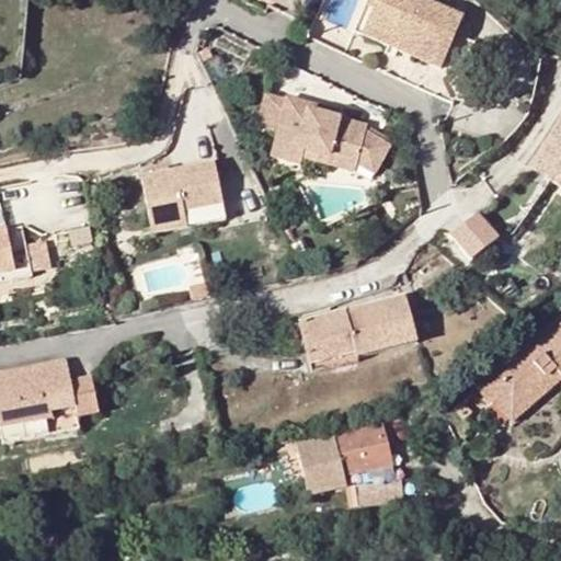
[(461,19),(421,1),(418,0),(377,0),(365,26),(400,42),(397,50),(438,69),(454,35),(460,22),(461,19)]
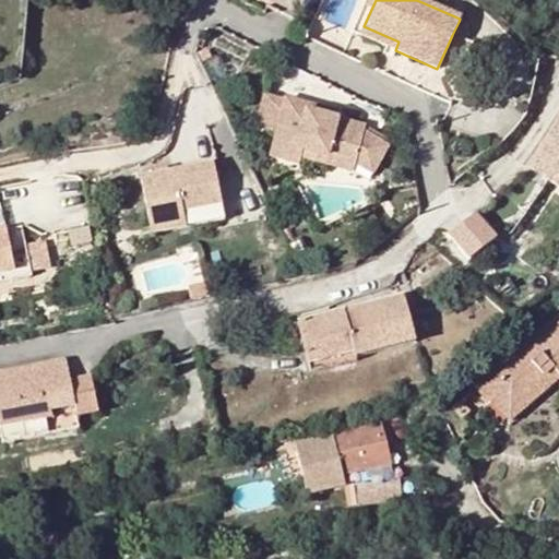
[(465,24),(459,22),(452,35),(459,38),(465,24)]
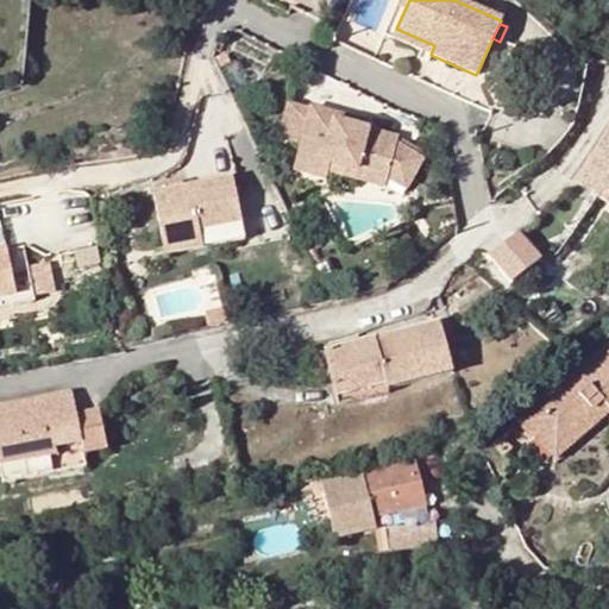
[(393,38),(431,55),(434,45),(396,29),(393,38)]
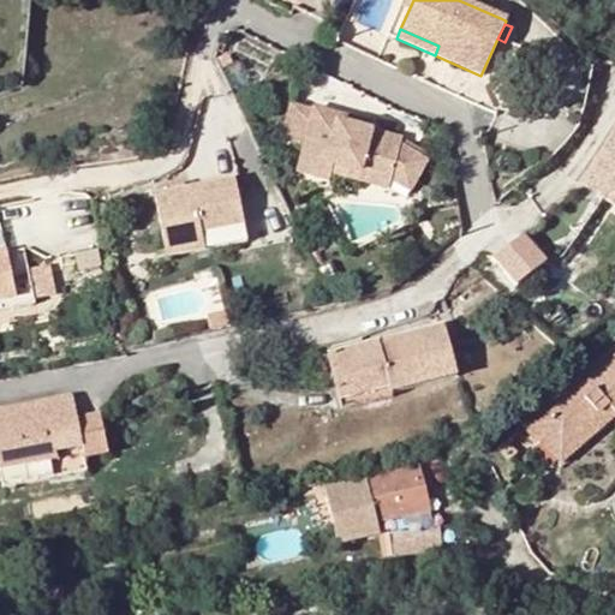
[(341,118),(316,111),(304,151),(328,159),(327,166),(390,184),(410,197),(427,167),(401,149),(402,143),(371,135),(339,125),(341,118)]
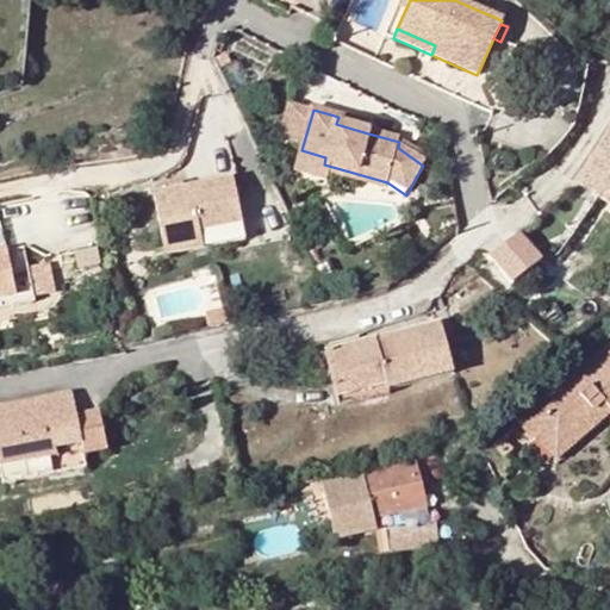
[(369,126),(338,117),(336,124),(368,134),(369,126)]
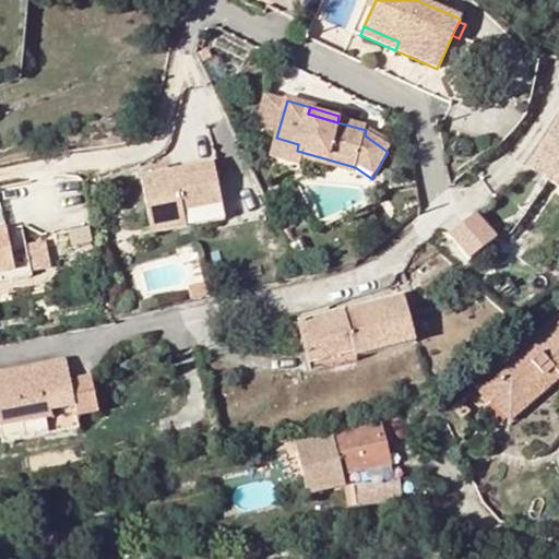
[(558,114),(536,150),(550,158),(540,174),(558,186),(558,114)]
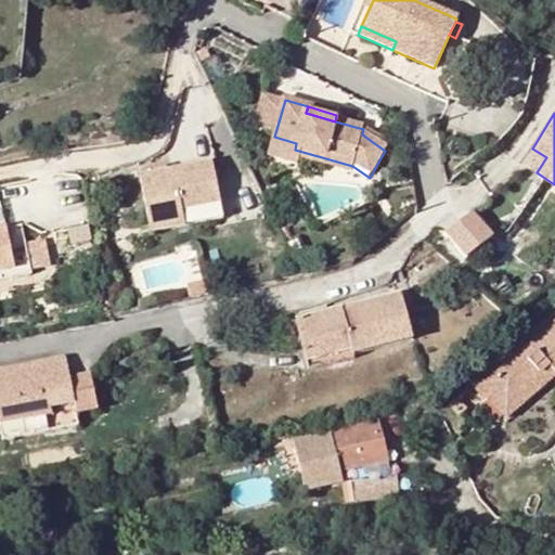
[(546,157),(532,149),(523,164),(537,172),(546,157)]
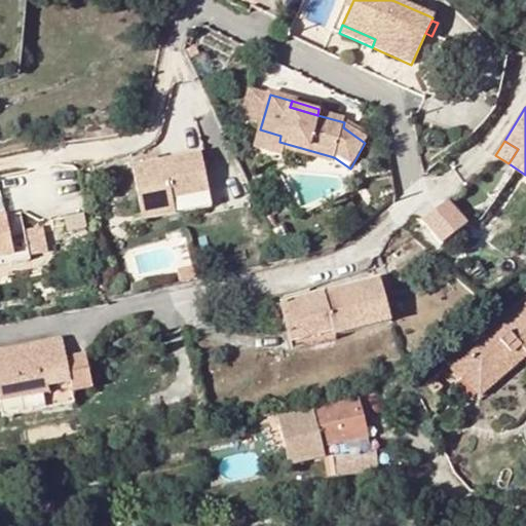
[(202,155),(134,170),(144,218),(173,212),(173,201),(210,194),(202,155)]
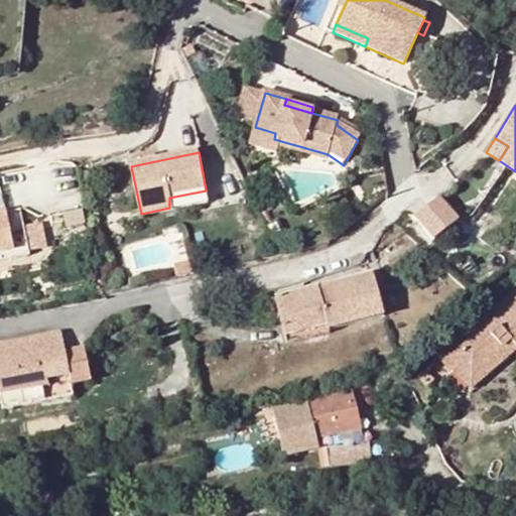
[(428,243),(458,221),(438,196),(409,218),(428,243)]
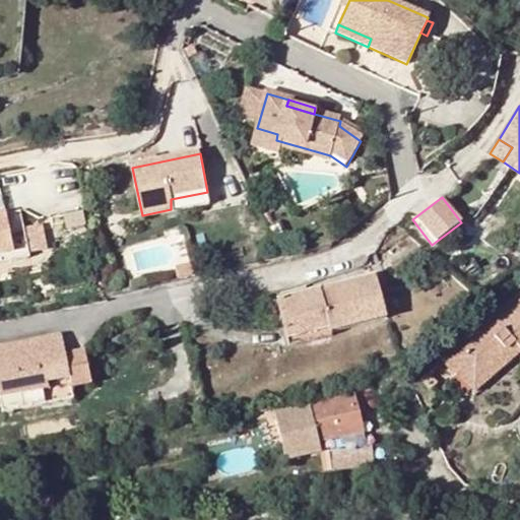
[(171,209),(142,215),(143,220),(172,214),(171,209)]
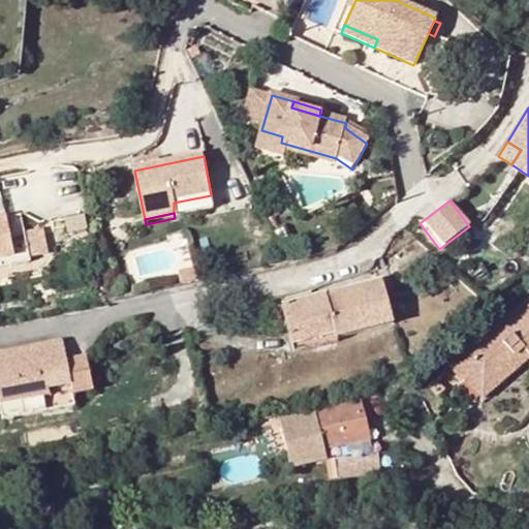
[(0,260),(14,258),(16,265),(30,262),(20,215),(0,218),(0,260)]
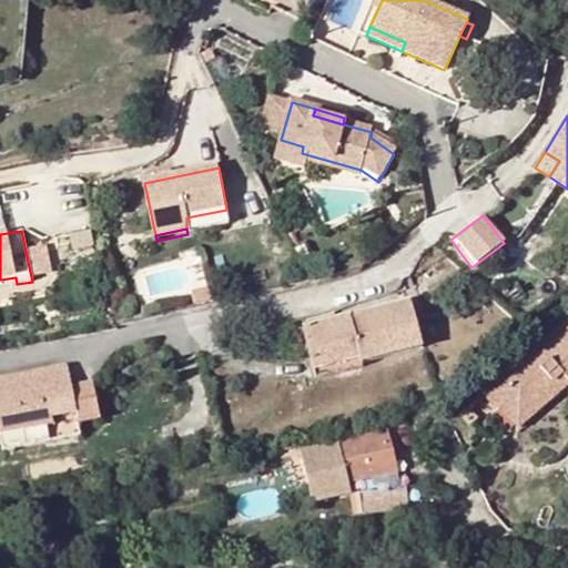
[(0,287),(17,284),(16,277),(0,280),(0,287)]
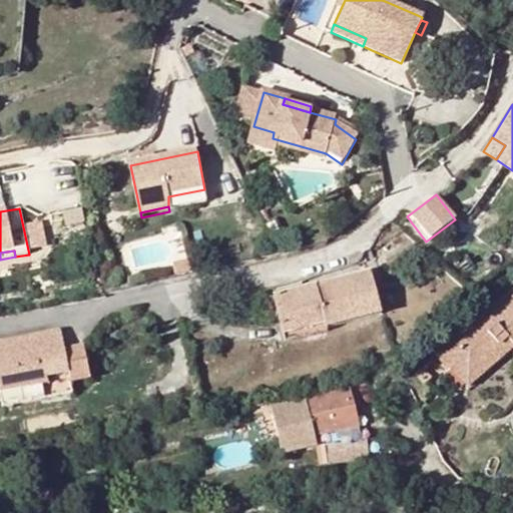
[(371,272),(275,296),(286,341),(325,332),(326,327),(381,315),(371,272)]
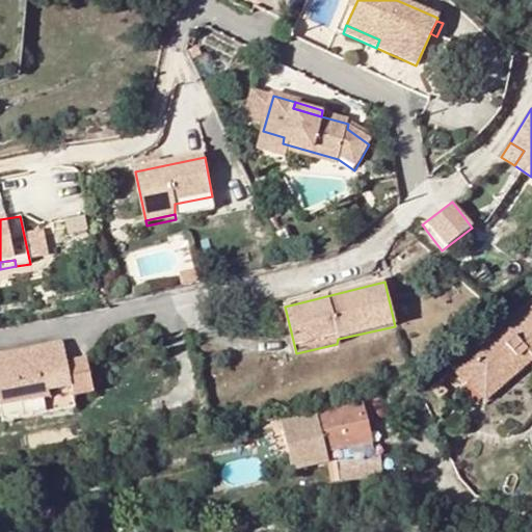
[(531,298),(530,296),(486,337),(491,343),(531,304),(531,298)]
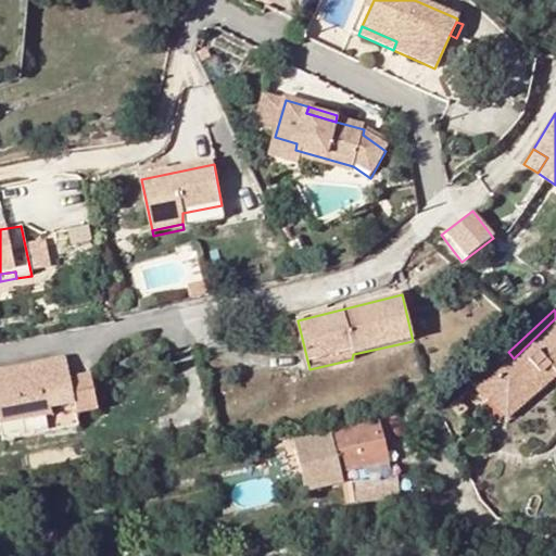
[(555,318),(514,358),(508,352),(474,384),(488,400),(495,392),(508,405),(551,367),(555,373),(555,318)]
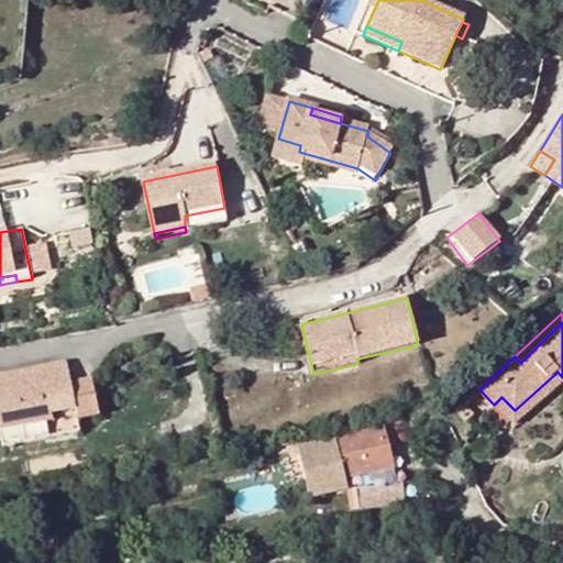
[(66,363),(0,375),(0,427),(3,445),(78,432),(77,419),(99,415),(91,378),(69,382),(66,363)]
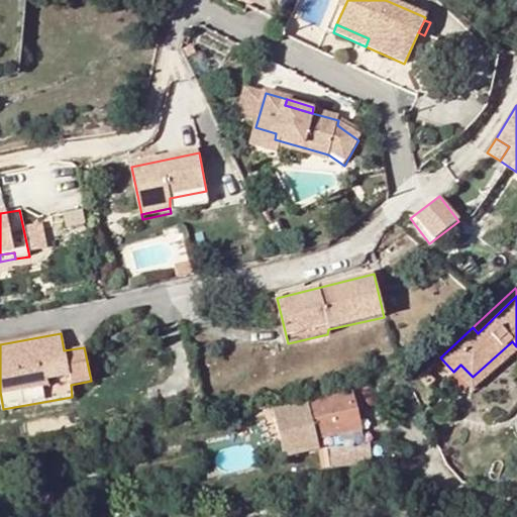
[(460,365),(453,372),(473,391),(516,349),(516,346),(512,341),(473,377),(460,365)]
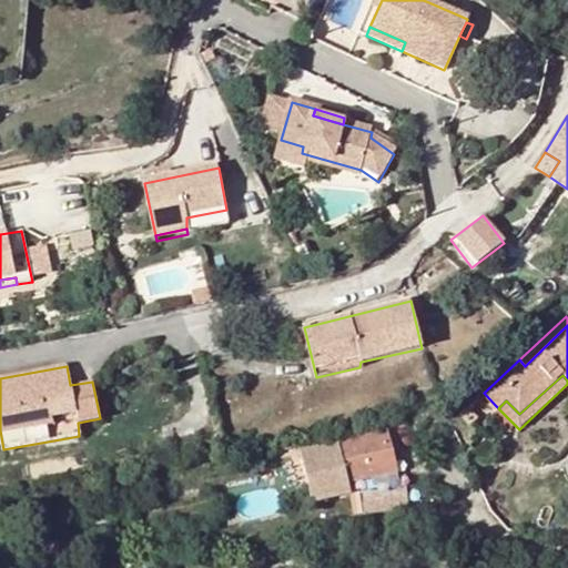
[(388,430),(340,442),(301,452),(312,501),(351,493),(350,483),(372,478),(371,472),(396,466),(388,430)]
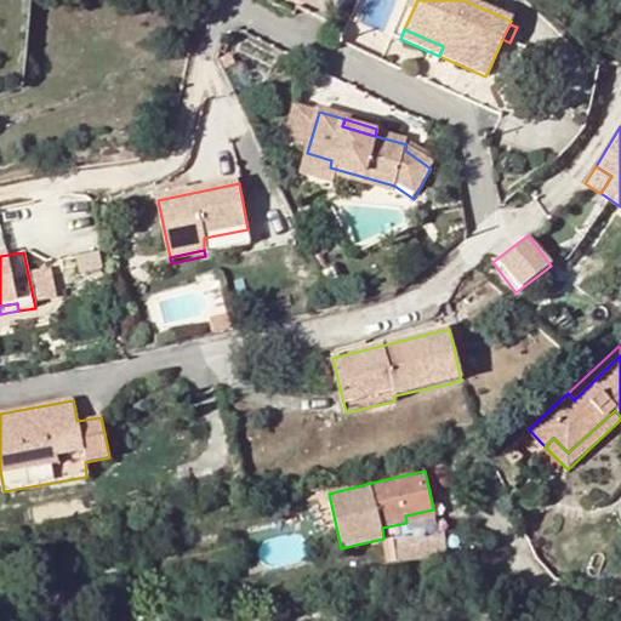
[(436,516),(433,510),(405,516),(406,523),(436,516)]
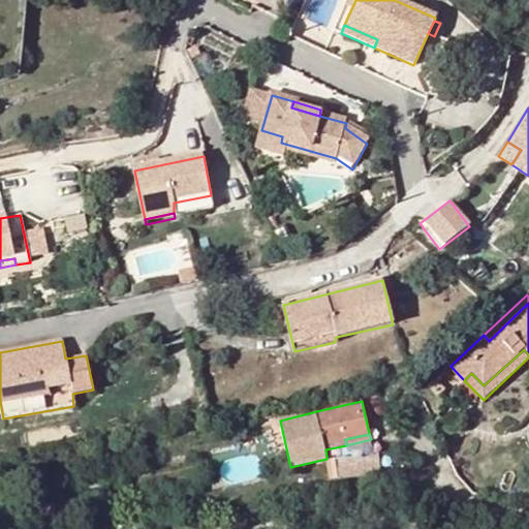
[(336,474),(355,472),(353,450),(334,457),(336,474)]
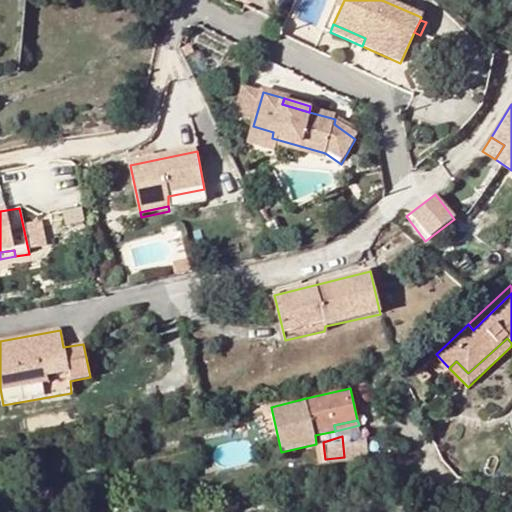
[(365,436),(342,436),(344,457),(365,455),(365,436)]
